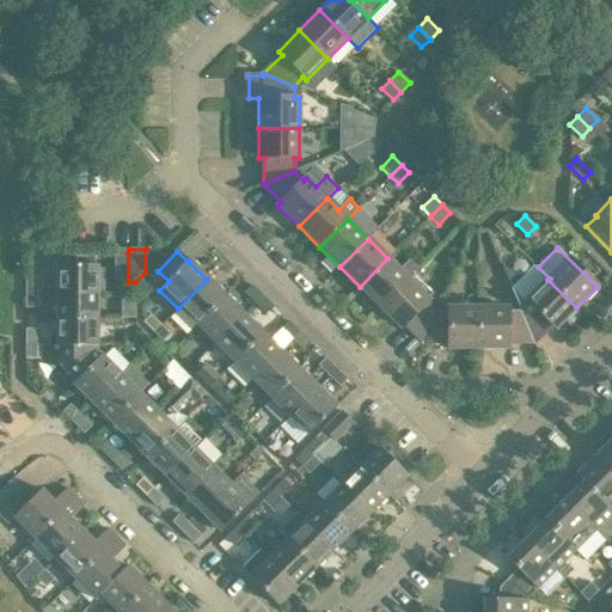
[(81,267),(56,265),(56,294),(96,294),(97,267),(92,267),(92,258),(80,258),(81,267)]
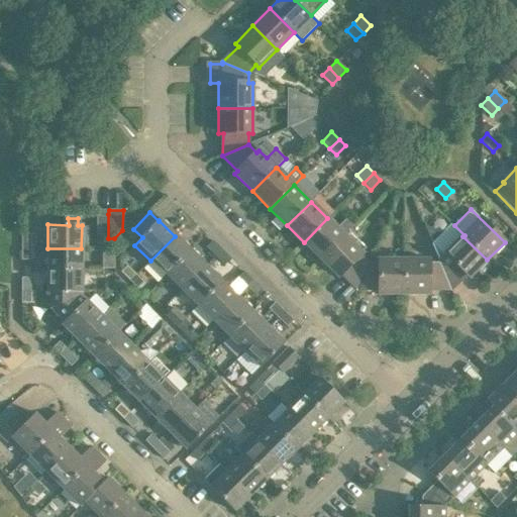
[(345,218),(336,227),(327,218),(304,242),(321,260),(344,235),(353,226),(345,218)]
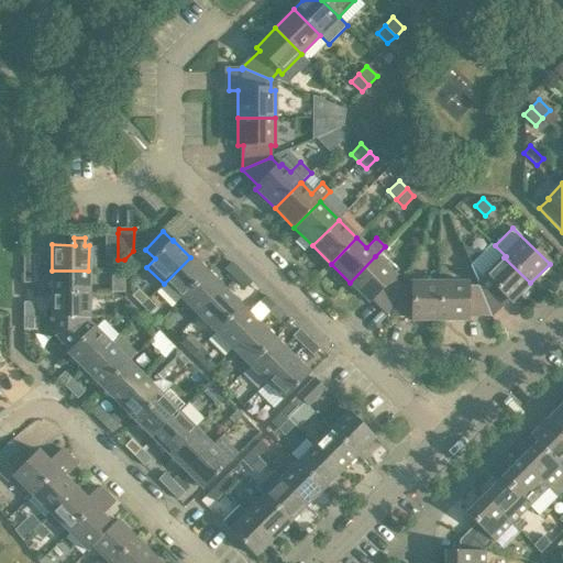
[(23,271),(34,271),(34,254),(23,254),(23,271)]
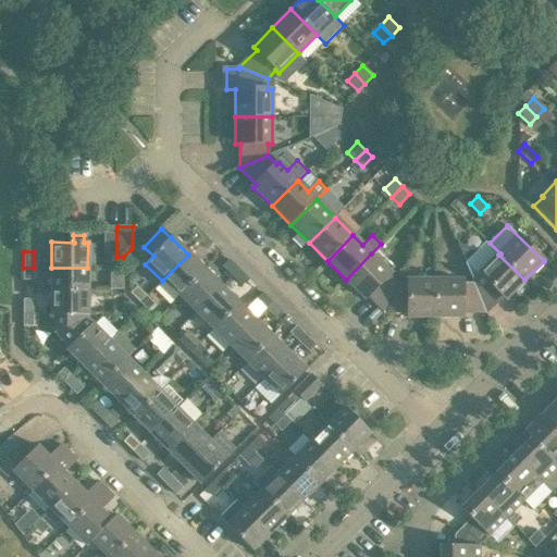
[(369,296),(385,312),(397,285),(387,276),(391,273),(371,254),(346,280),(366,299),(369,296)]
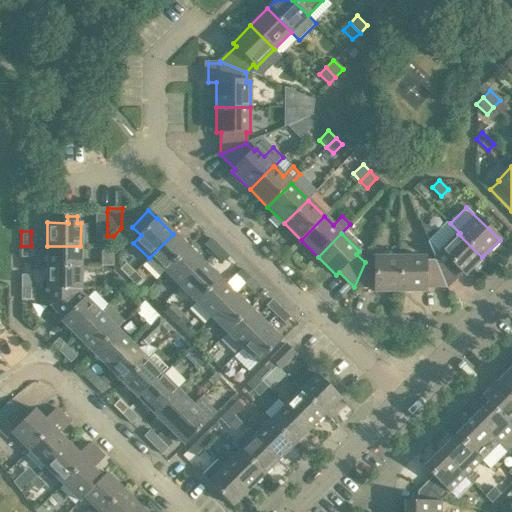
[(188,249),(173,234),(149,258),(164,273),(188,249)]
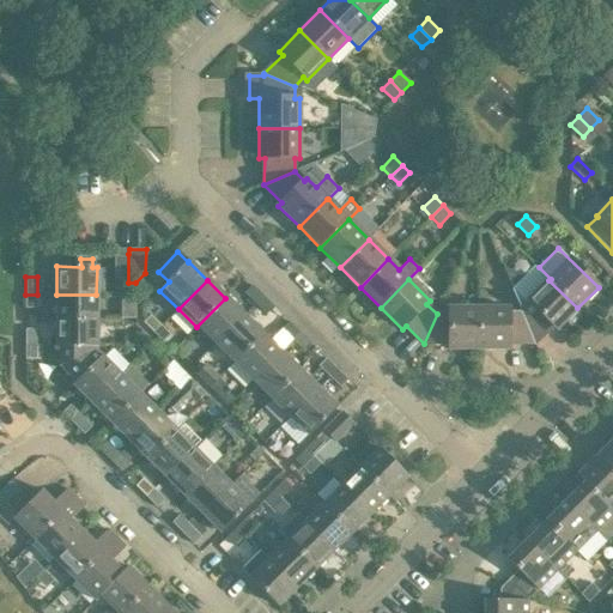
[(577,308),(548,280),(528,301),(532,304),(522,314),(534,344),(552,326),(557,329),(577,308)]
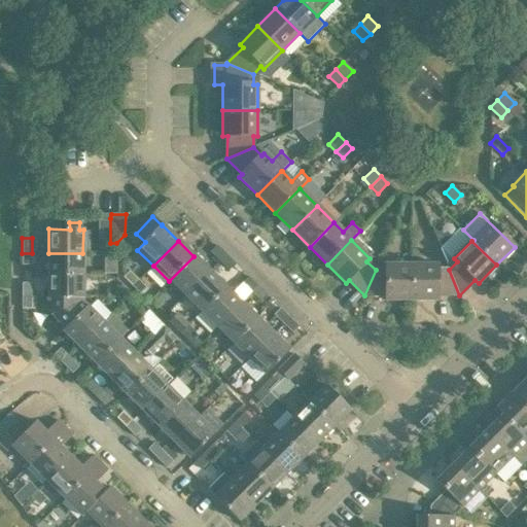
[(220,261),(226,254),(216,245),(210,251),(220,261)]
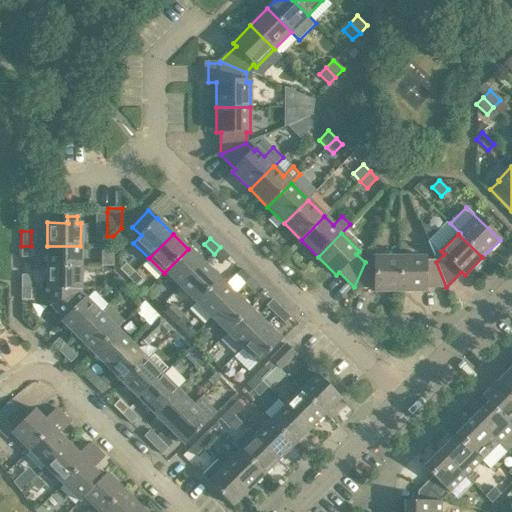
[(31,246),(21,246),(21,257),(31,257),(31,246)]
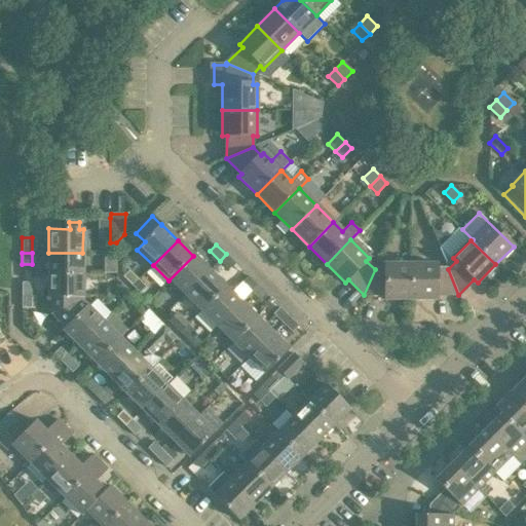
[(48,253),(48,274),(82,274),(82,253),(48,253)]
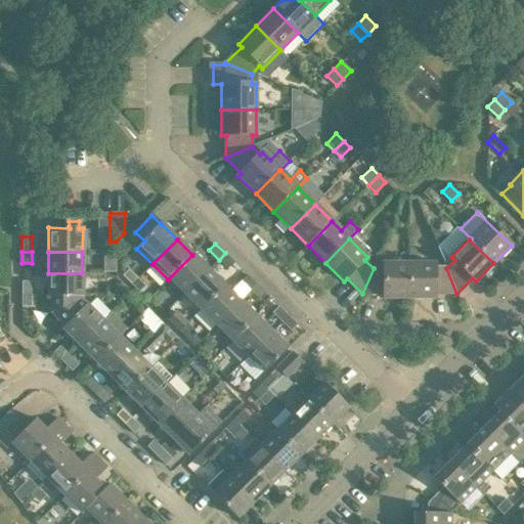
[(225,253),(219,260),(227,268),(234,262),(225,253)]
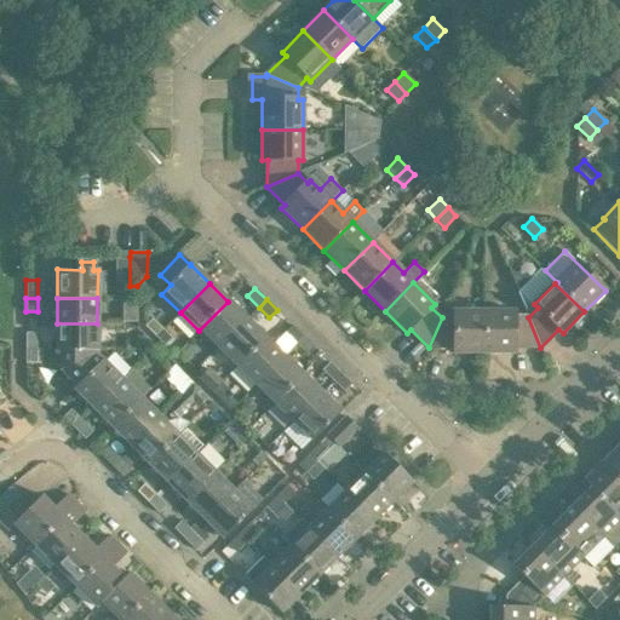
[(247,320),(228,302),(199,331),(218,349),(247,320)]
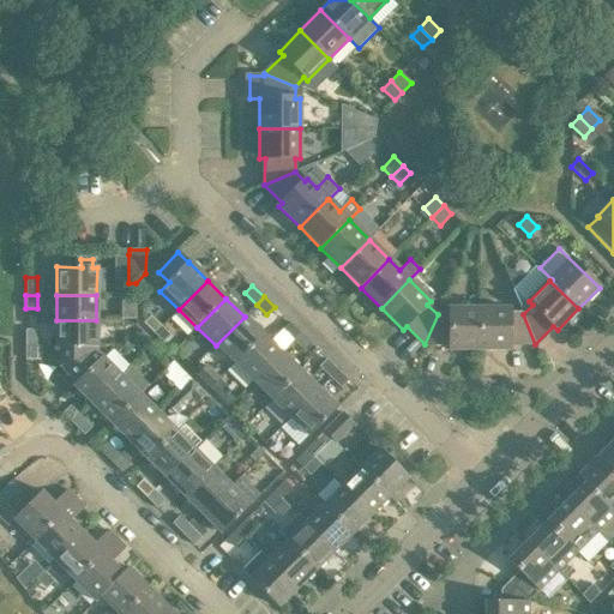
[(450,314),(438,314),(425,344),(450,344),(450,349),(480,349),(480,309),(450,309),(450,314)]
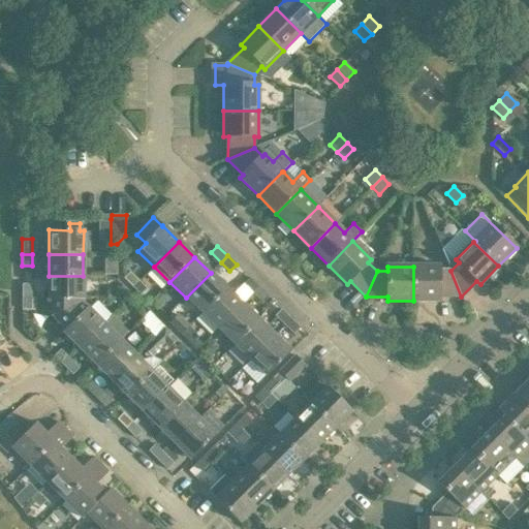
[(439,267),(413,267),(413,301),(439,301),(439,297),(461,297),(450,271),(439,271),(439,267)]
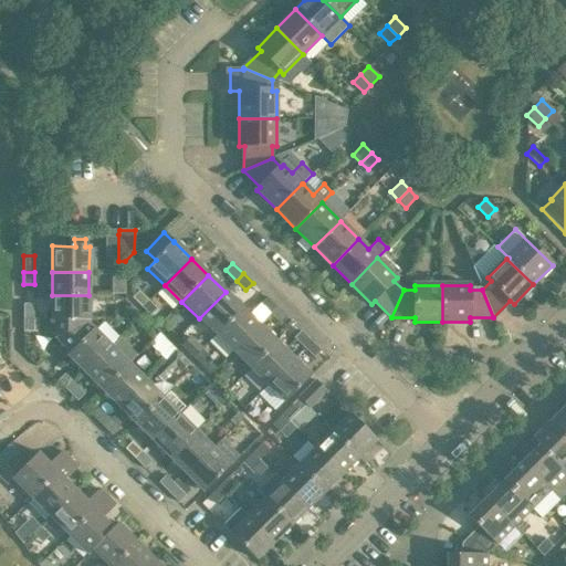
[(143,307),(149,301),(138,290),(132,297),(143,307)]
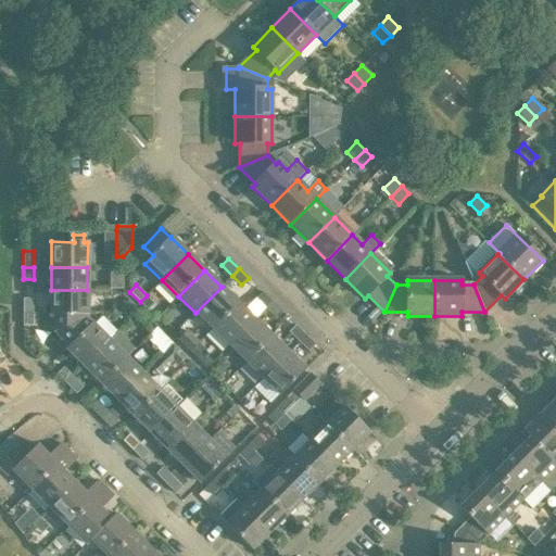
[(238,303),(222,287),(196,313),(212,329),(238,303)]
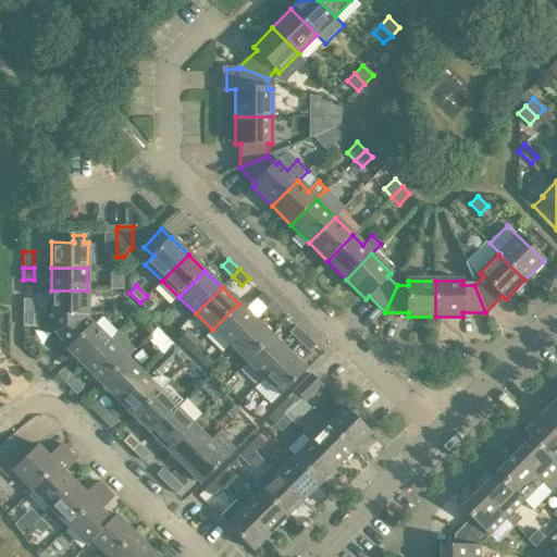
[(87,314),(87,291),(51,291),(51,314),(54,314),(87,314)]
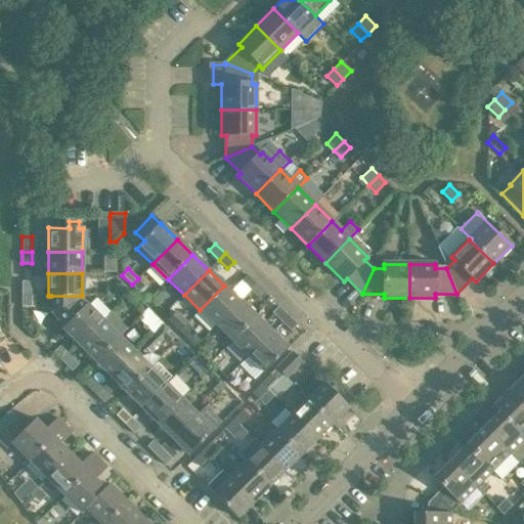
[(251,291),(257,285),(247,274),(241,281),(251,291)]
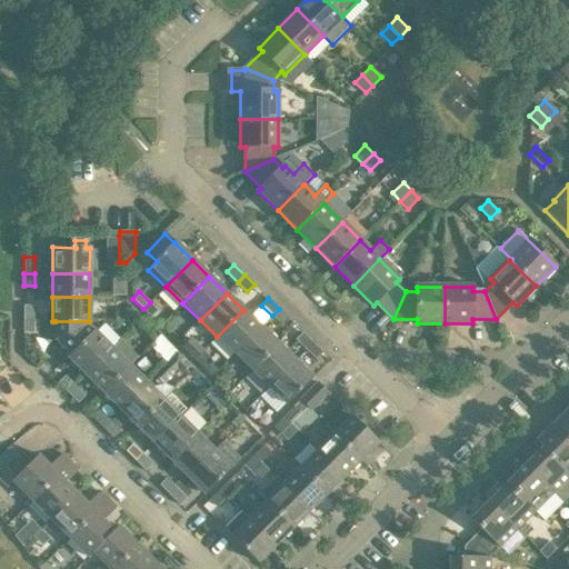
[(160,311),(150,302),(143,309),(153,319),(160,311)]
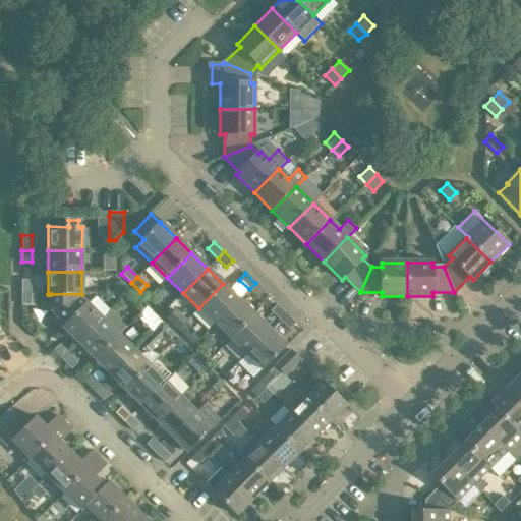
[(21,279),(21,293),(31,293),(31,279),(21,279)]
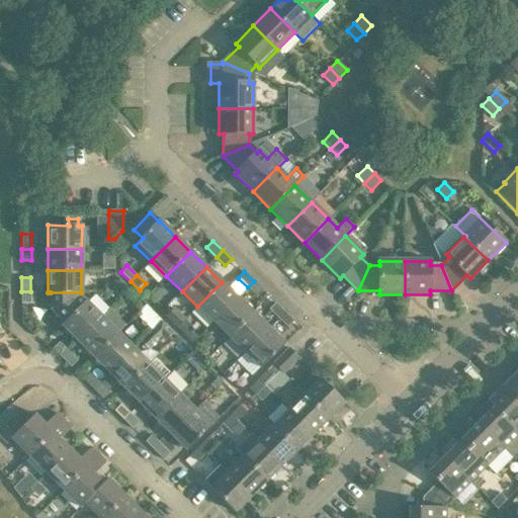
[(254,281),(248,287),(256,296),(258,293),(262,289),(258,285),(254,281)]
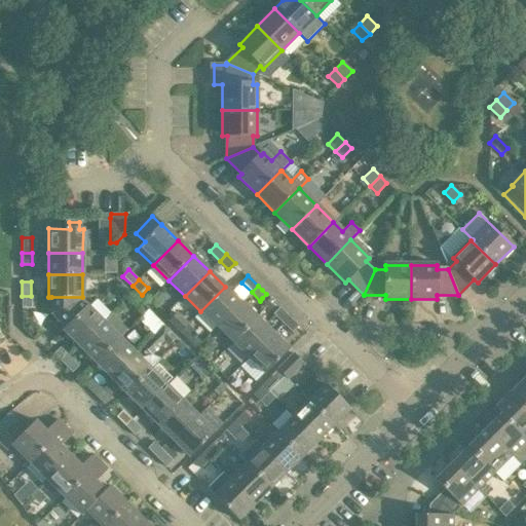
[(241,302),(225,287),(200,311),(217,328),(241,302)]
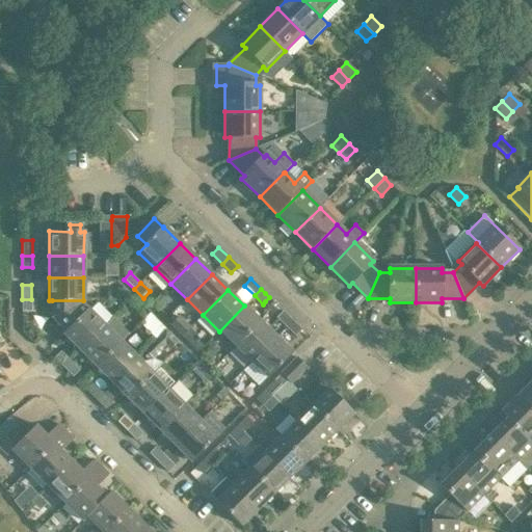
[(31,299),(22,299),(22,312),(35,312),(35,299),(31,299)]
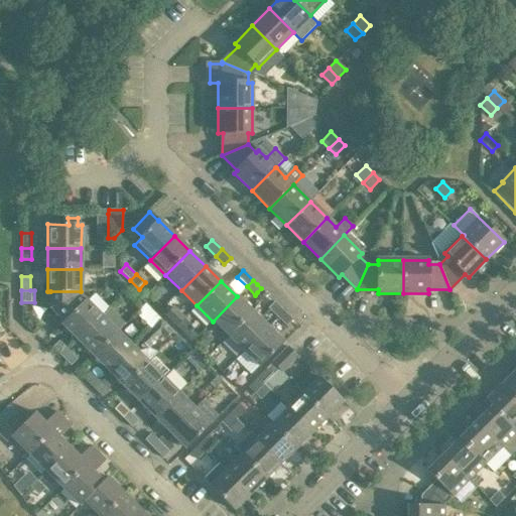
[(81,295),(81,291),(50,291),(50,309),(65,323),(87,300),(81,295)]
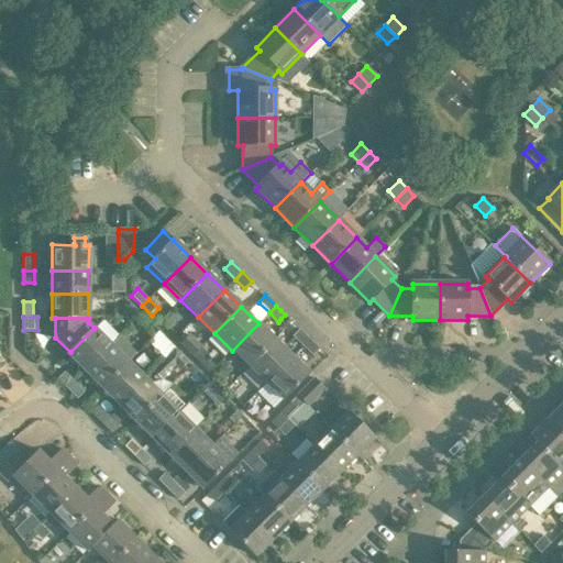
[(95,328),(70,352),(67,355),(84,372),(111,345),(118,340),(101,323),(96,329),(95,328)]
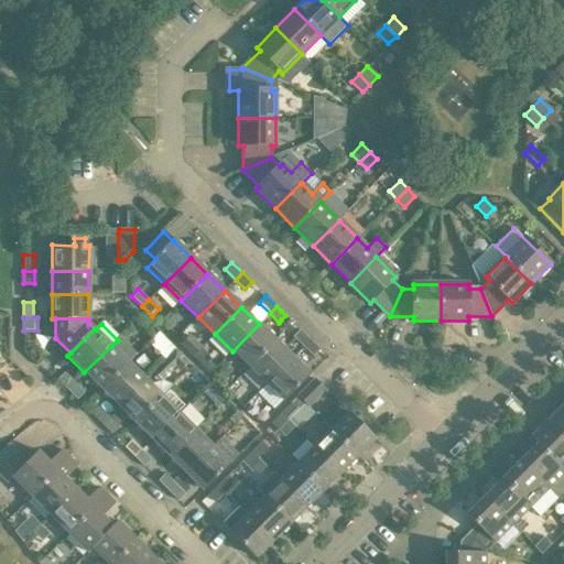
[(275,340),(259,324),(232,351),(249,368),(275,340)]
